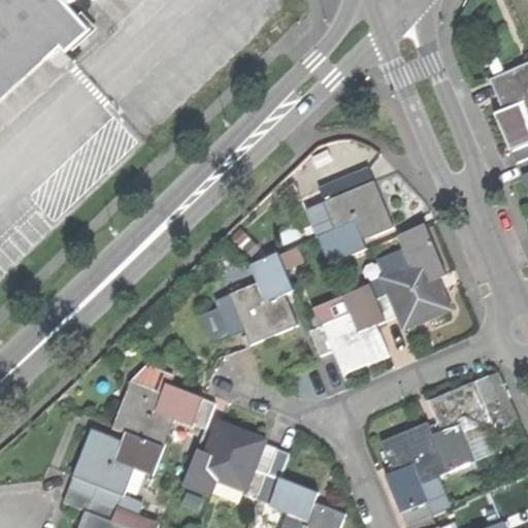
[(48,29),(71,8),(63,0),(0,0),(0,108),(66,50),(48,29)]
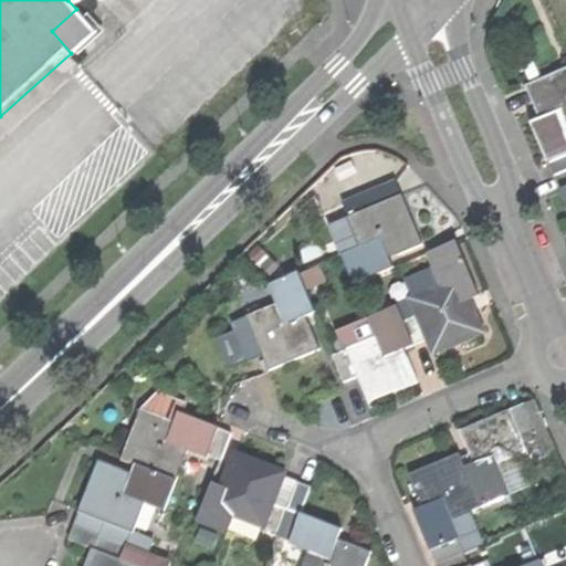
[(102,37),(76,9),(52,31),(71,53),(77,59),(102,37)]
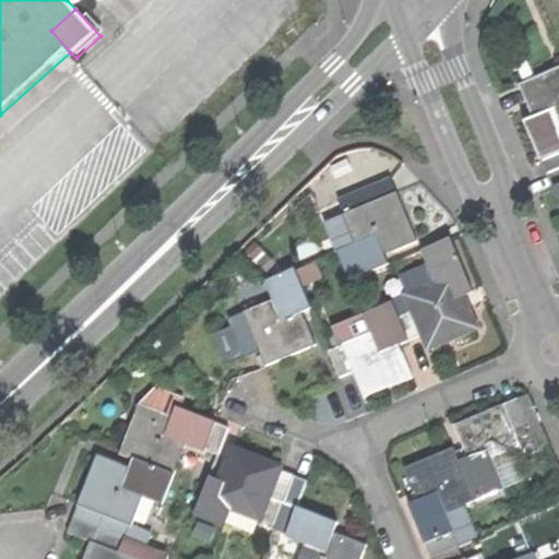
[(515,67),(523,86),(534,81),(526,62),(515,67)]
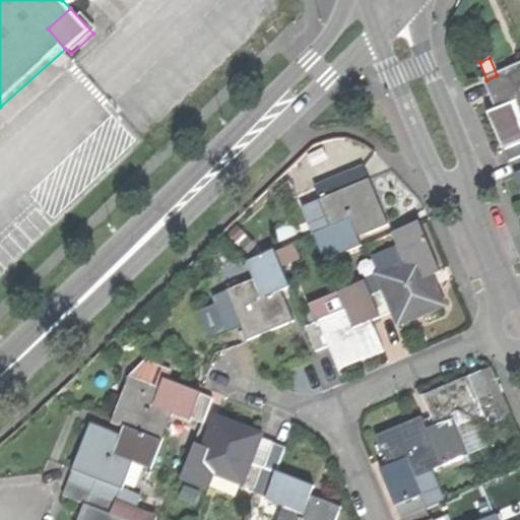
[(494,131),(503,150),(519,142),(519,65),(497,75),(486,80),(482,81),(496,113),(488,116),(494,131)]
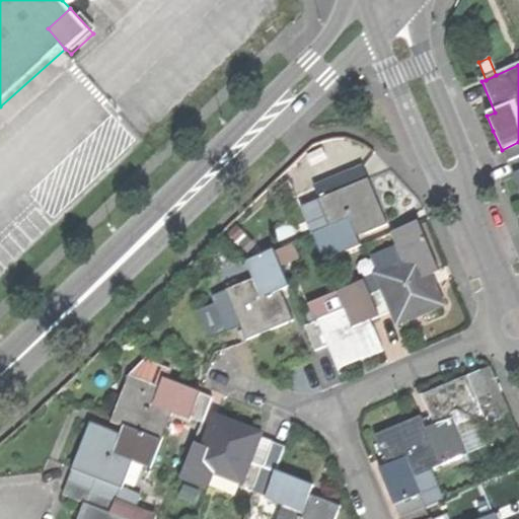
[(518,142),(502,150),(508,164),(518,159),(518,142)]
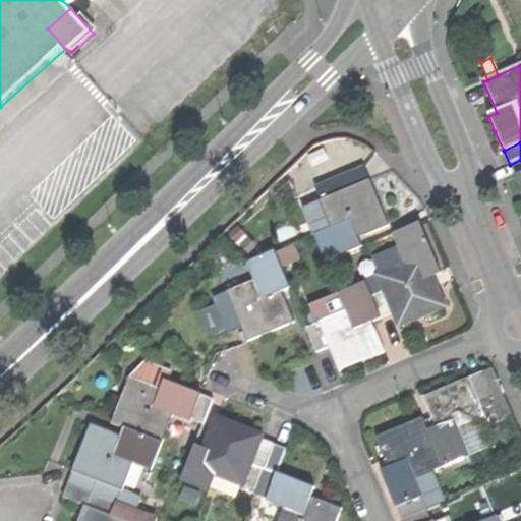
[(520,160),(510,165),(515,178),(520,175),(520,160)]
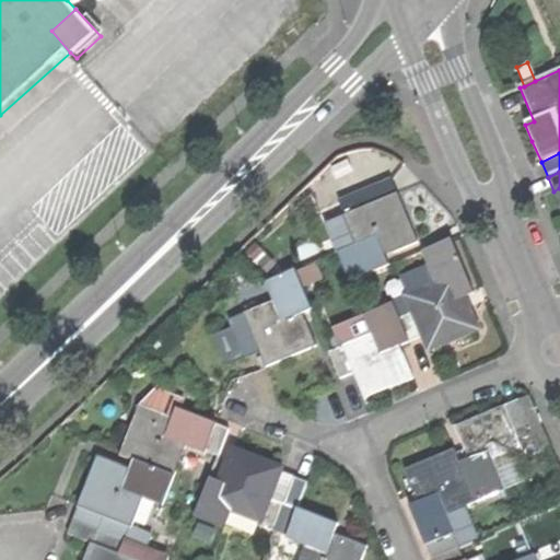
[(391,179),(365,190),(371,205),(398,194),(391,179)]
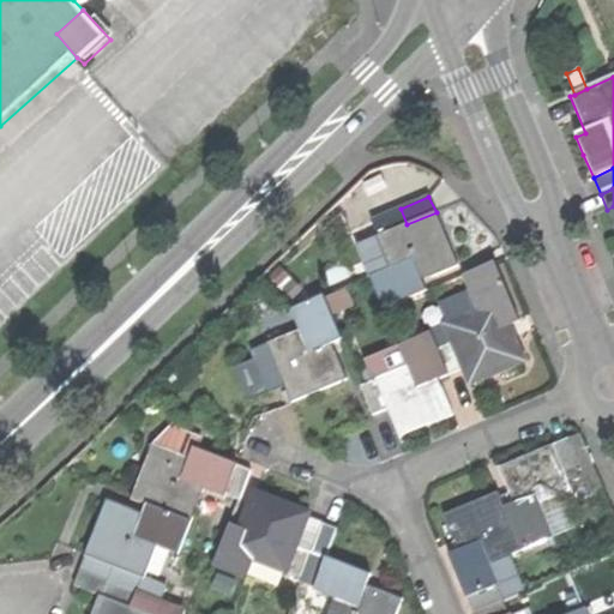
[(373,218),(379,234),(407,224),(401,209),(373,218)]
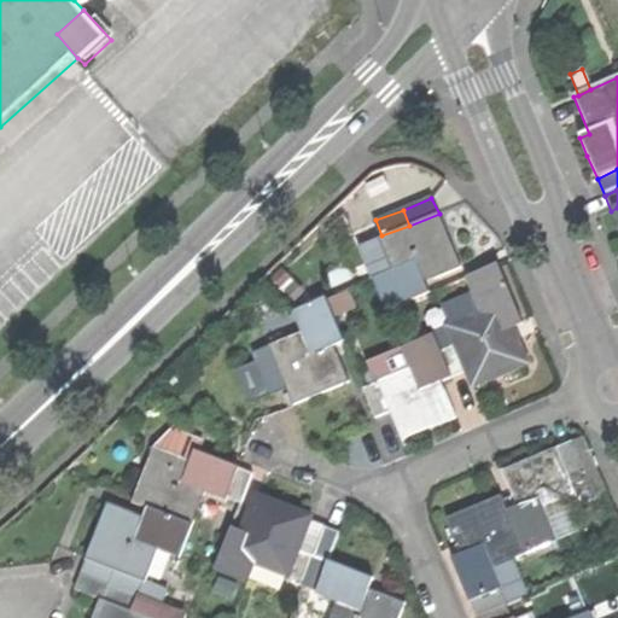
[(374,277),(388,309),(431,292),(426,279),(460,266),(450,239),(439,214),(409,226),(382,235),(395,270),(374,277)]
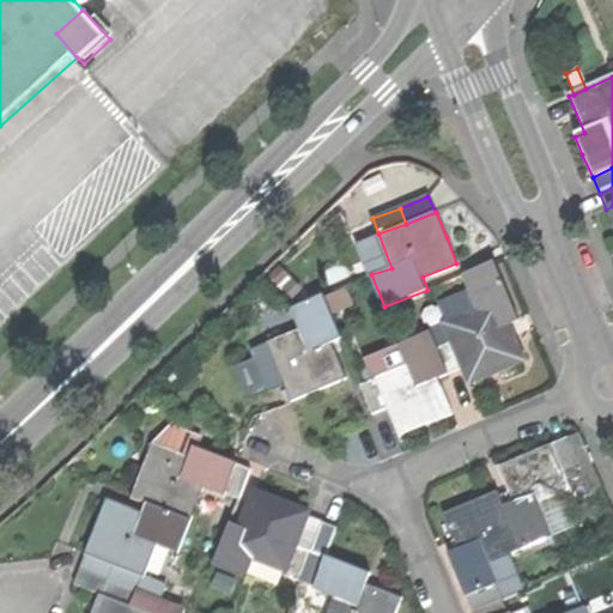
[(357,242),(371,274),(392,268),(378,234),(357,242)]
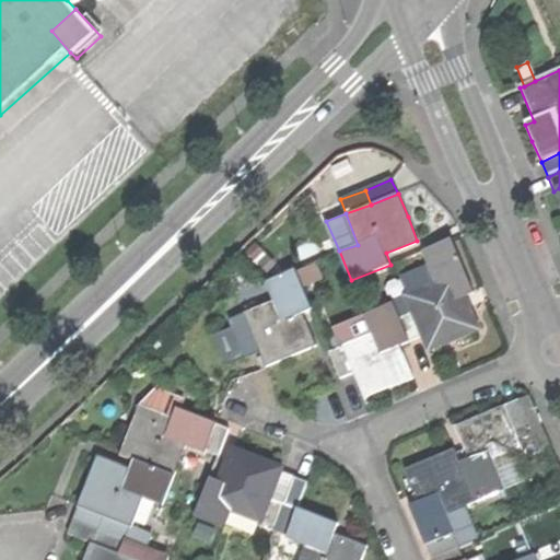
[(424,335),(430,348),(479,328),(470,307),(465,294),(474,290),(451,237),(422,249),(436,284),(409,295),(413,307),(424,335)]
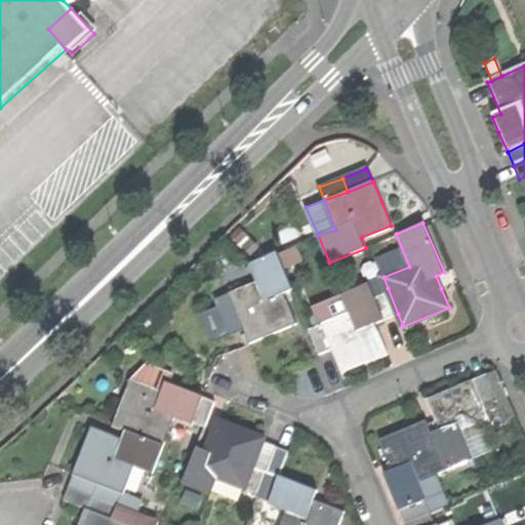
[(244,329),(249,342),(271,333),(296,324),(283,291),(291,288),(276,251),(250,263),(258,282),(229,293),(239,318),(244,329)]
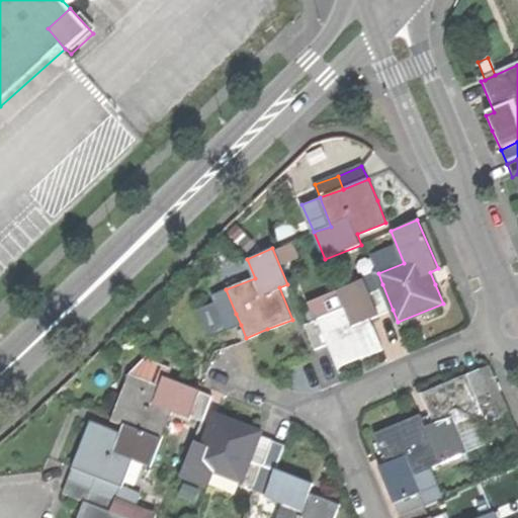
[(368,290),(364,279),(337,290),(344,308),(318,319),(328,344),(337,366),(360,356),(383,347),(371,318),(379,315),(368,290)]
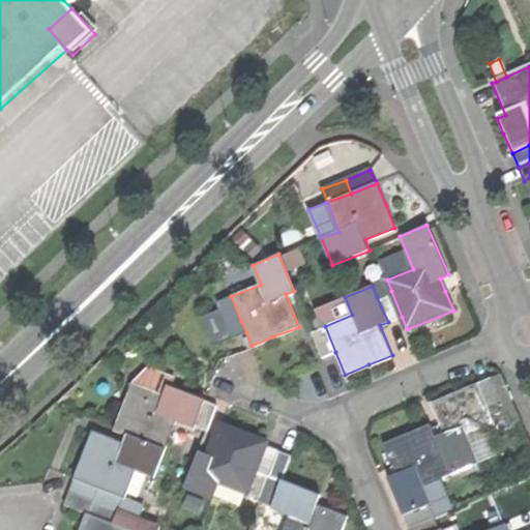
[(391,291),(377,297),(388,322),(402,317),(391,291)]
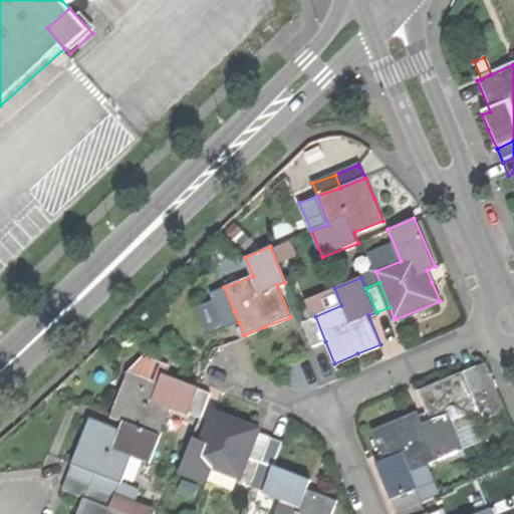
[(222,316),(234,311),(224,287),(212,292),(222,316)]
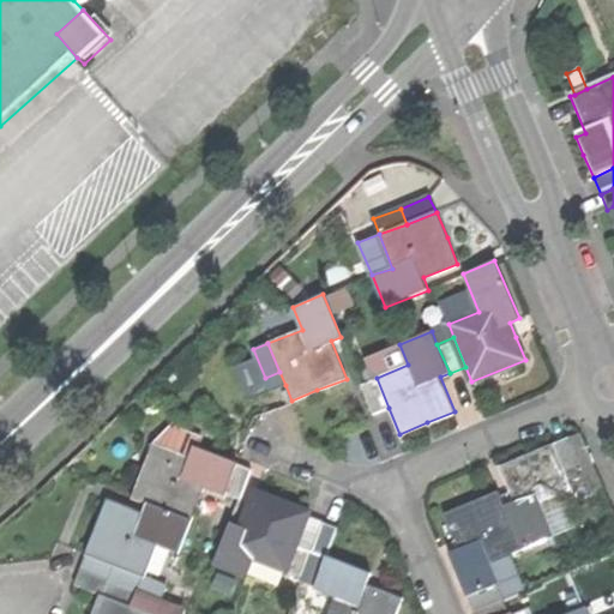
[(271,391),(286,385),(280,372),(265,378),(271,391)]
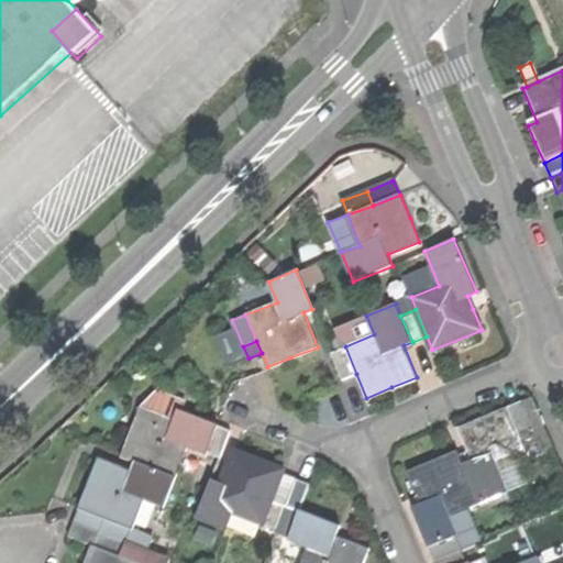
[(343,379),(356,374),(345,346),(331,352),(343,379)]
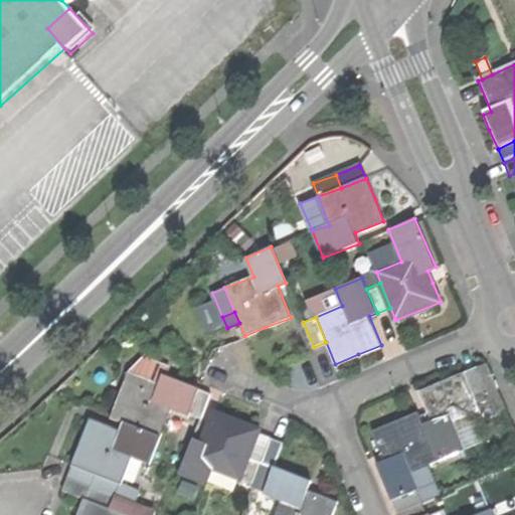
[(480,366),(466,372),(476,395),(489,390),(480,366)]
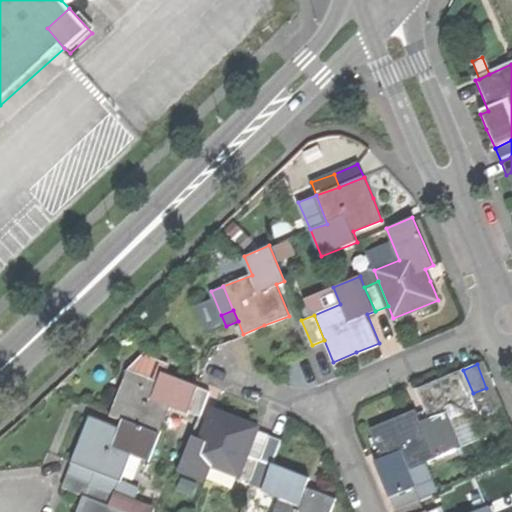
[(122,419),(159,433),(169,405),(188,412),(197,386),(179,379),(161,372),(157,381),(128,370),(111,415),(122,419)]
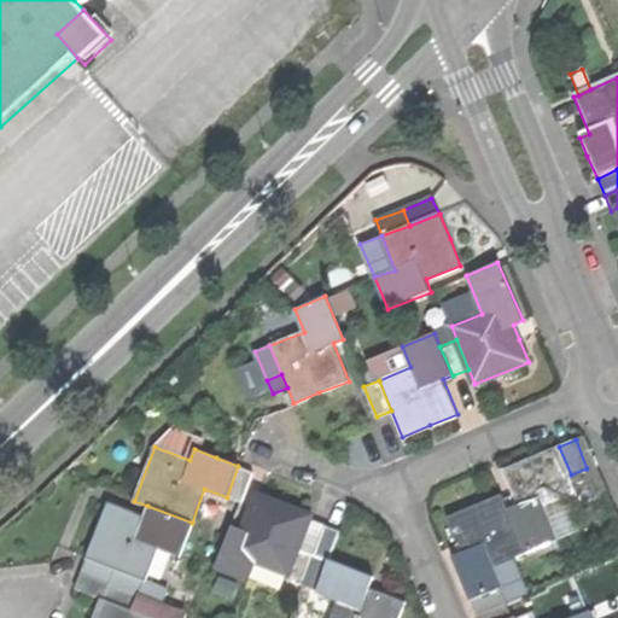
[(520,503),(508,509),(525,552),(559,537),(551,517),(583,503),(571,474),(559,447),(529,459),(506,468),(520,503)]
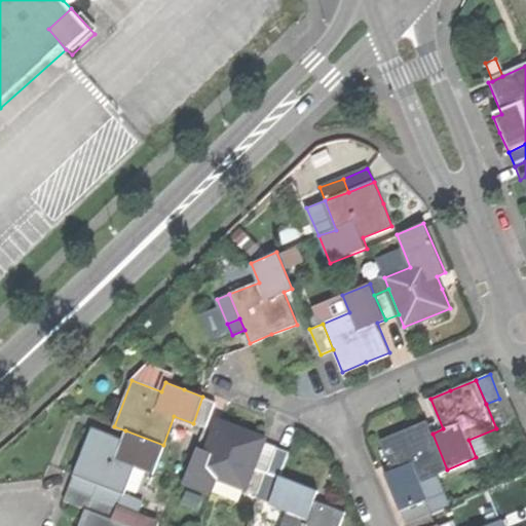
[(216,402),(202,397),(193,423),(205,428),(216,402)]
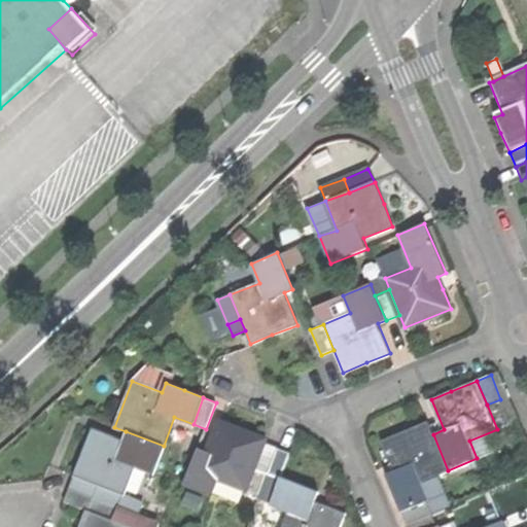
[(511,424),(500,399),(487,405),(497,429),(511,424)]
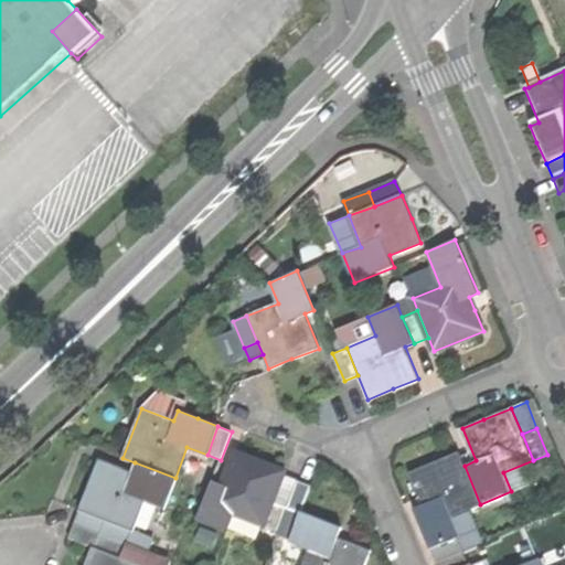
[(418,520),(429,547),(456,537),(459,536),(450,516),(480,504),(465,466),(458,450),(412,470),(425,503),(414,509),(418,520)]
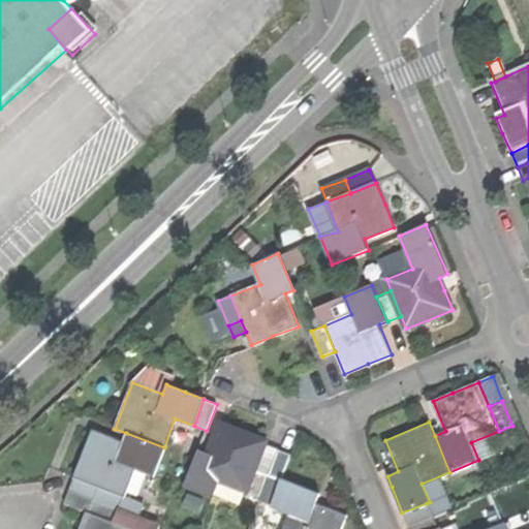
[(184,487),(212,497),(219,479),(248,491),(255,470),(266,445),(267,441),(245,433),(221,424),(210,453),(198,448),(184,487)]
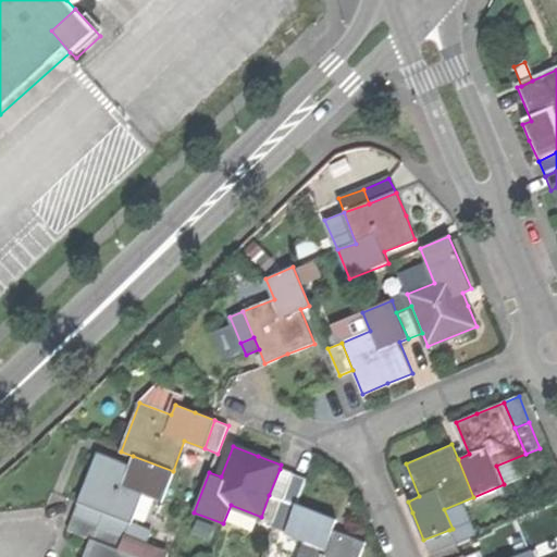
[(162,499),(173,471),(133,456),(130,467),(96,454),(78,502),(104,511),(132,521),(143,493),(162,499)]
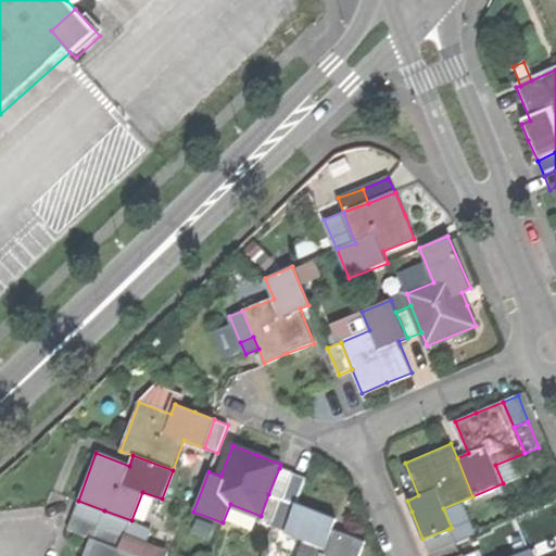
[(293,474),(279,468),(268,494),(282,500),(293,474)]
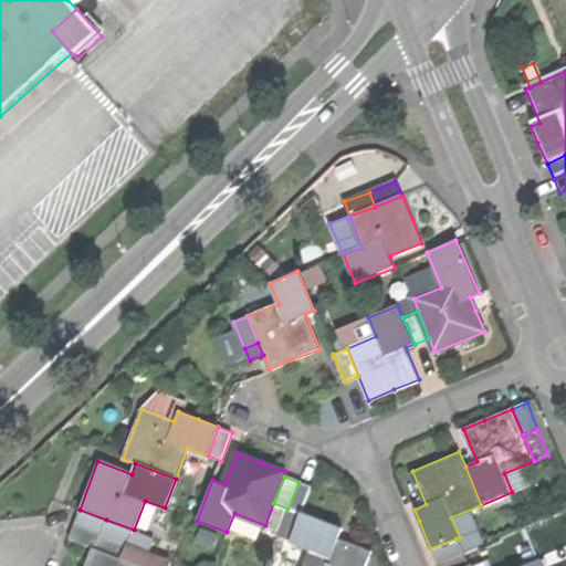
[(313,488),(299,482),(287,509),(303,514),(303,513),(313,488)]
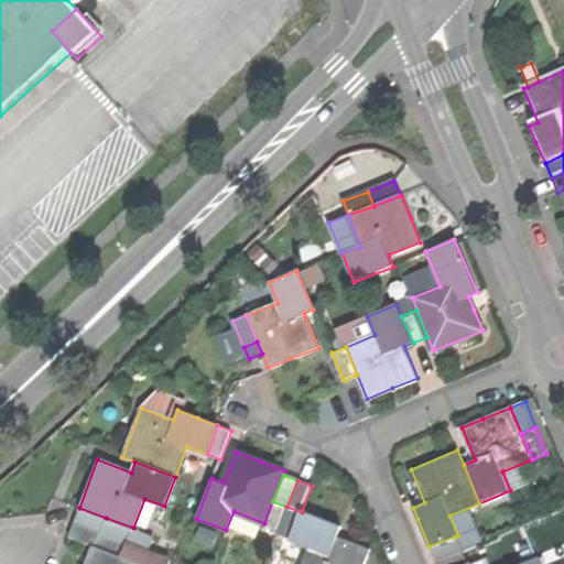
[(262,529),(277,534),(286,507),(272,501),(264,523),(262,529)]
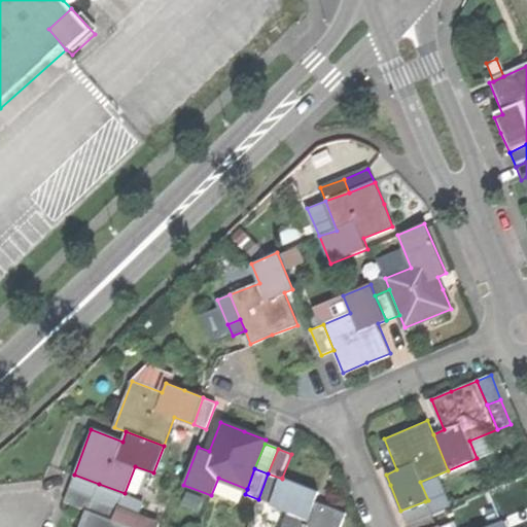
[(272,504),(282,479),(268,473),(258,499),(272,504)]
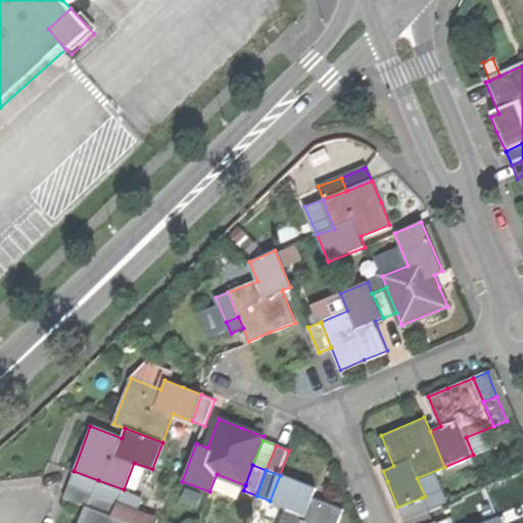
[(81,488),(93,493),(98,480),(74,471),(68,483),(81,488)]
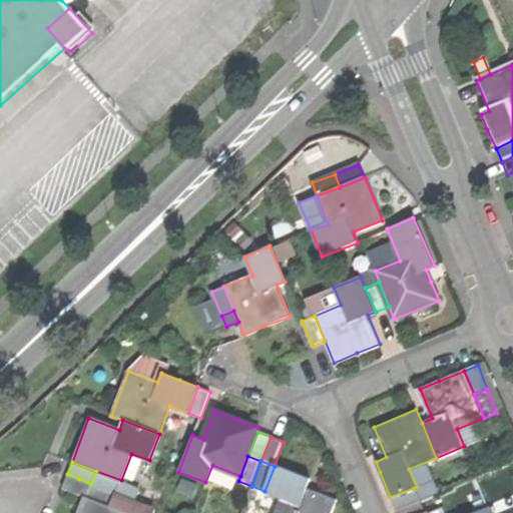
[(311,478),(275,465),(275,466),(265,491),(279,497),(272,512),(330,512),(337,498),(307,487),(311,478)]
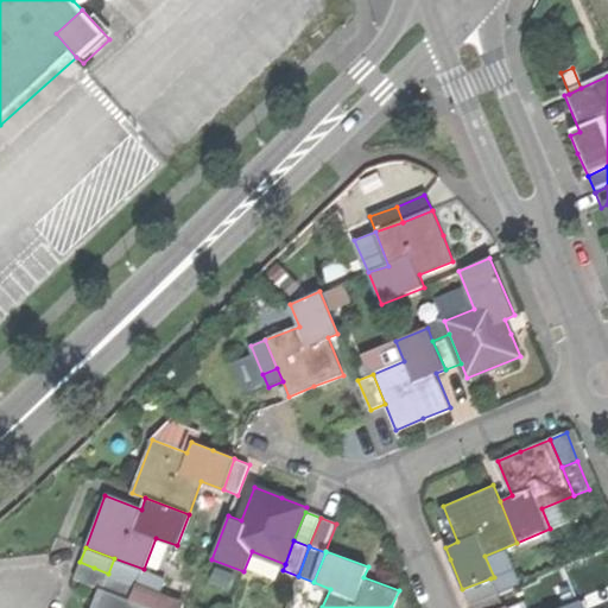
[(138,584),(144,569),(114,558),(108,574),(138,584)]
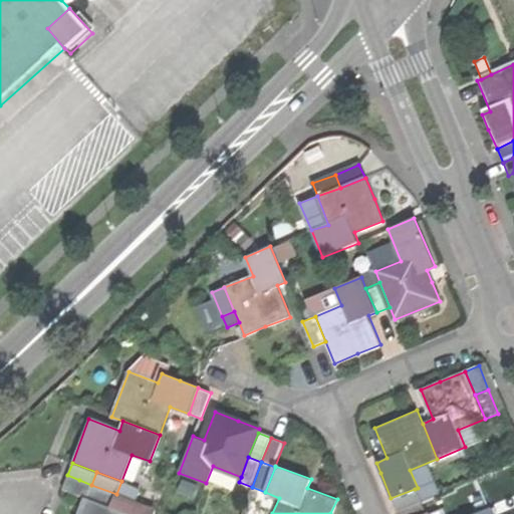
[(112,507),(116,494),(91,485),(86,498),(112,507)]
